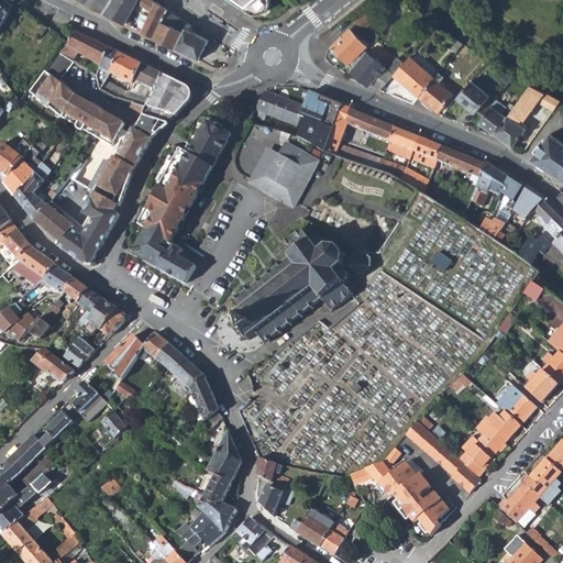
[(90,0),(88,4),(87,6),(103,12),(110,0),(90,0)]
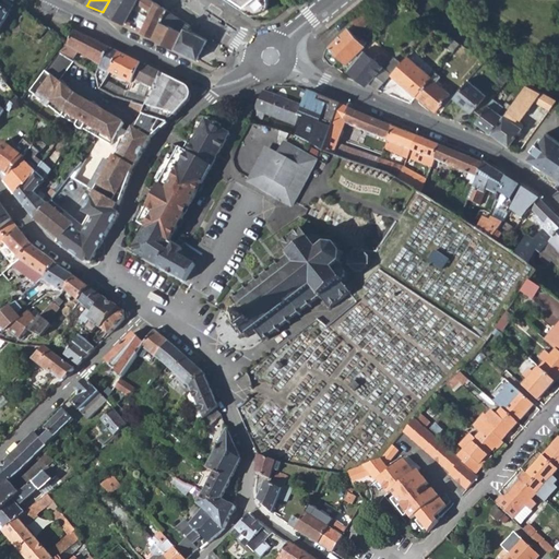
[(109,0),(103,12),(126,24),(128,21),(132,10),(137,0),(109,0)]
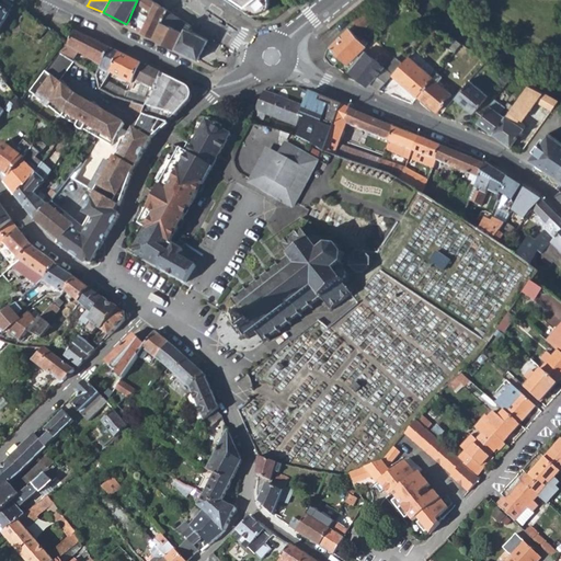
[(138,25),(137,30),(153,37),(167,10),(150,0),(137,0),(133,10),(144,14),(149,16),(144,27),(138,25)]
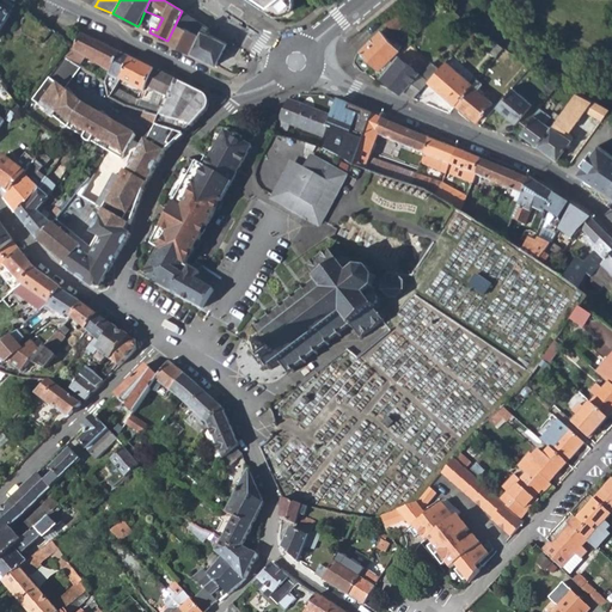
[(251,0),(263,8),(273,14),(276,16),(281,16),(282,16),(283,16),(285,16),(287,14),(289,13),(291,11),(293,6),(294,5),(294,0),(293,0),(251,0)]
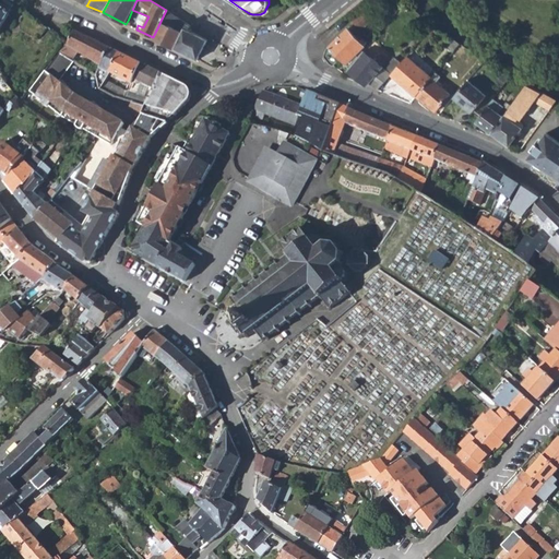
[(174,48),(185,28),(187,23),(166,10),(153,37),(174,48)]
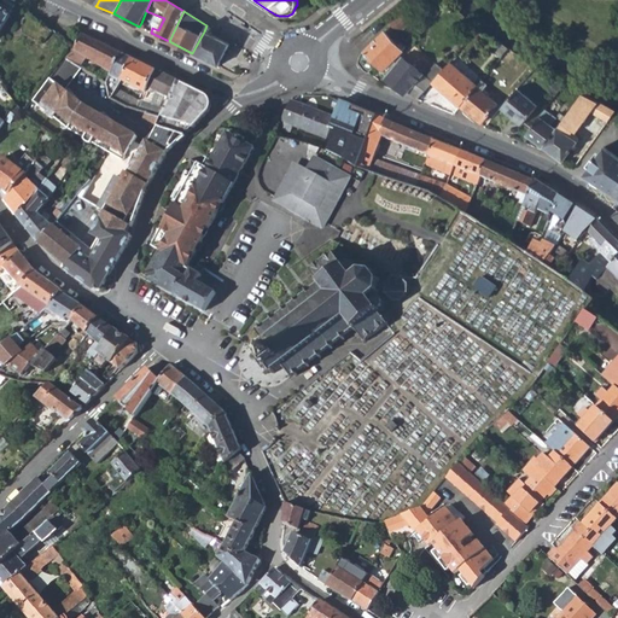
[(410,22),(402,12),(388,24),(397,33),(410,22)]
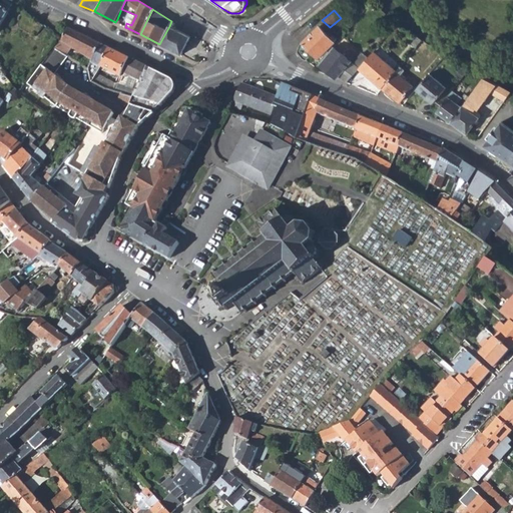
[(126,23),(131,25),(136,15),(131,13),(126,23)]
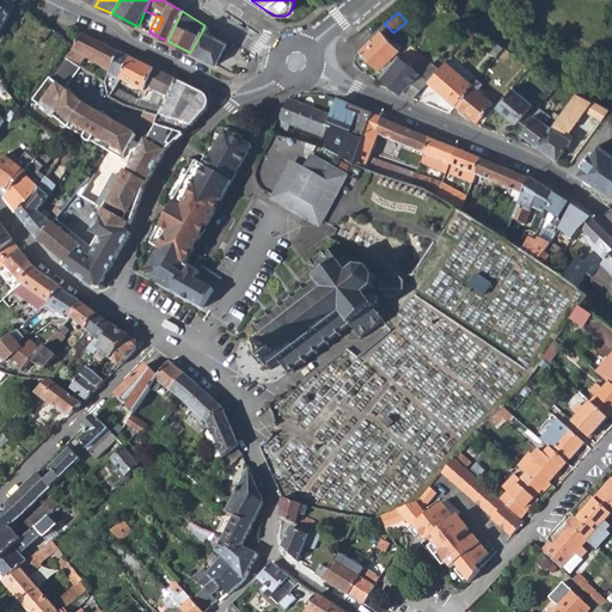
[(227,43),(202,31),(190,53),(216,66),(227,43)]
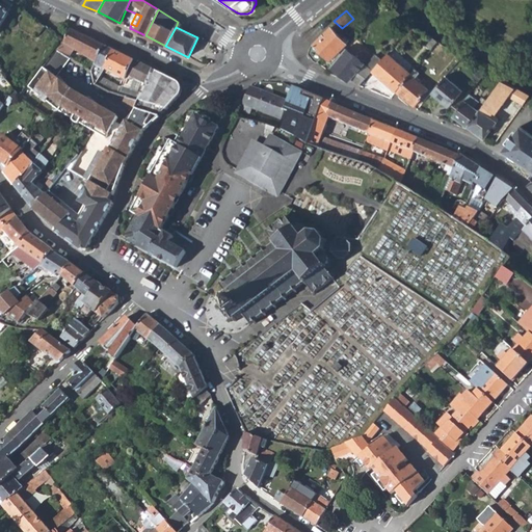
[(342,41),(330,27),(322,35),(312,47),(309,53),(311,57),(315,61),(317,62),(324,55),(329,61),(347,45),(342,41)]
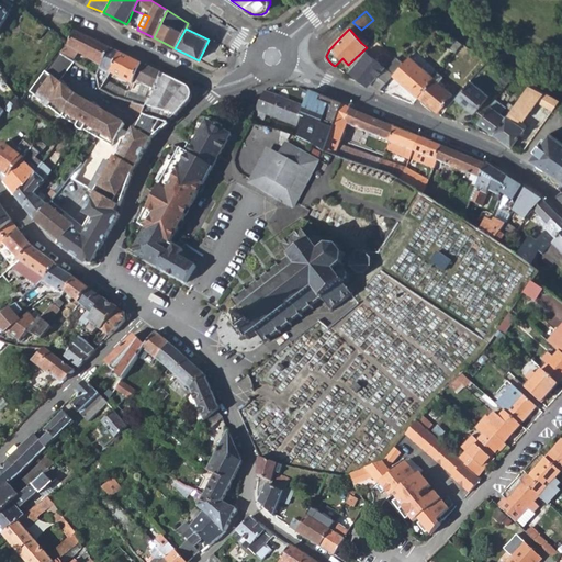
[(79,52),(90,57),(99,42),(76,31),(66,46),(65,45),(59,52),(74,62),(79,52)]
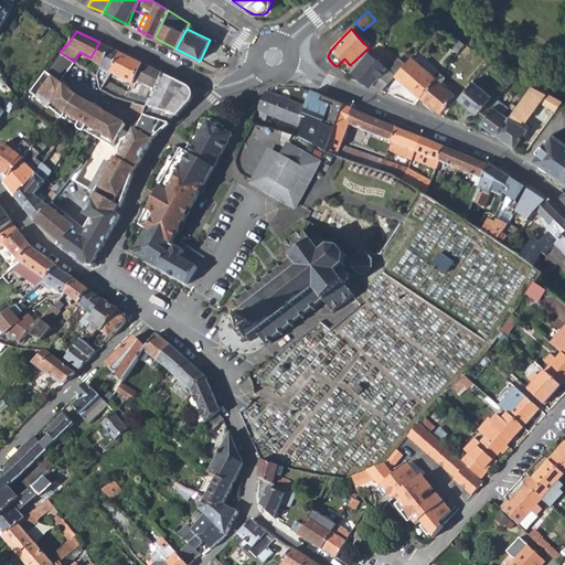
[(455,48),(459,51),(465,43),(461,41),(455,48)]
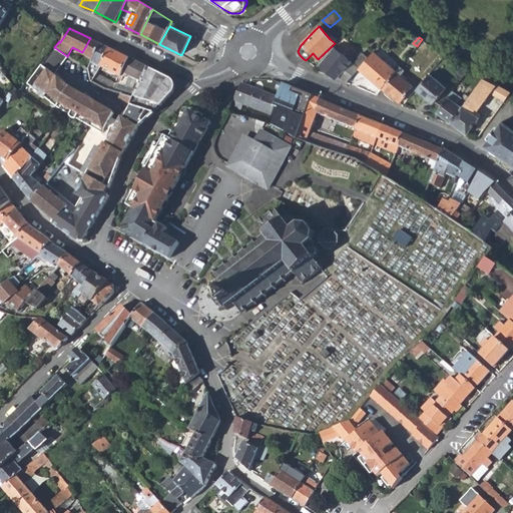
[(82,52),(93,58),(101,44),(90,38),(82,52)]
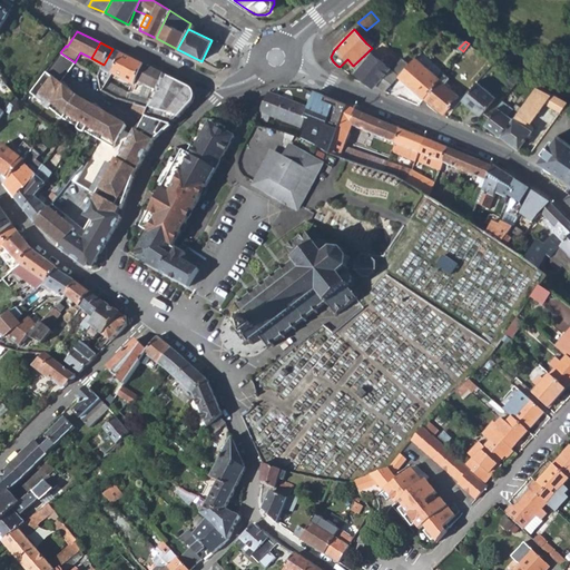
[(104,65),(97,77),(100,89),(102,90),(112,74),(123,55),(112,49),(104,65)]
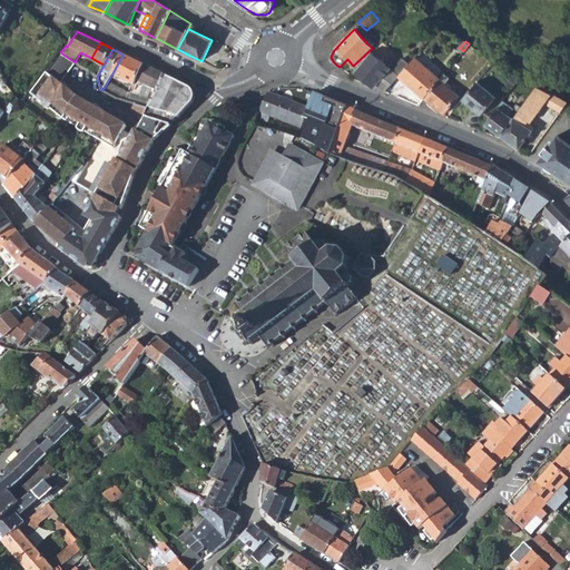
[(354,71),(374,88),(384,92),(397,77),(410,64),(403,58),(392,69),(372,52),(354,71)]
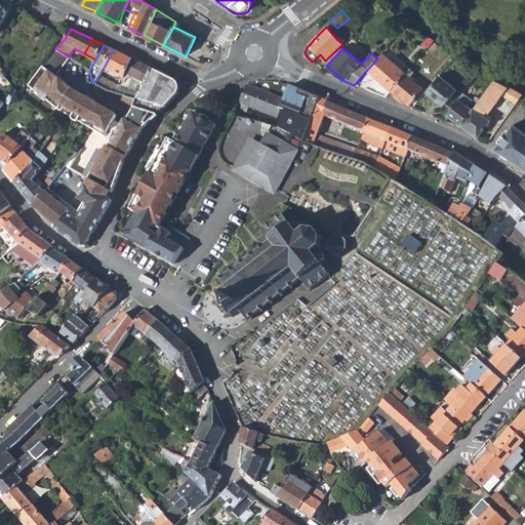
[(104,68),(125,79),(133,59),(113,50),(104,68)]
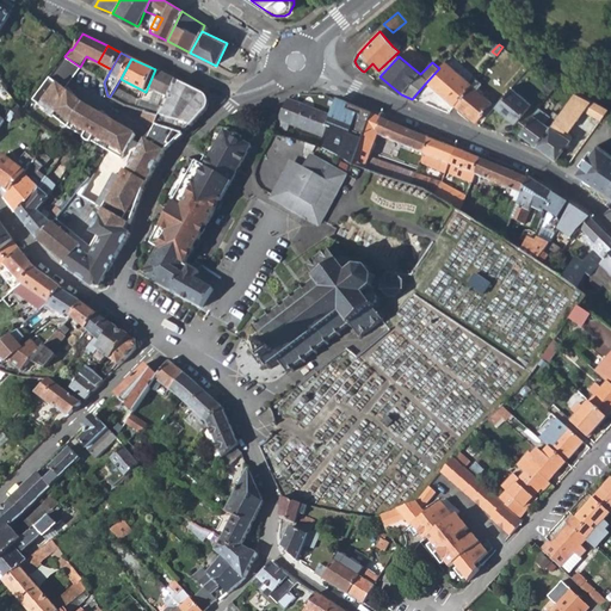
[(426,82),(455,106),(471,85),(473,84),(445,61),(439,68),(426,82)]
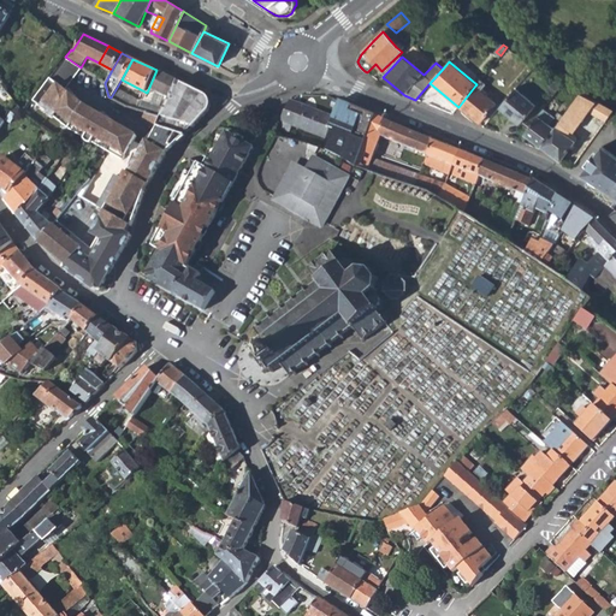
[(167,98),(175,80),(166,75),(157,70),(147,93),(138,110),(147,113),(161,117),(163,117),(164,112),(160,111),(163,107),(153,105),(157,93),(167,98)]
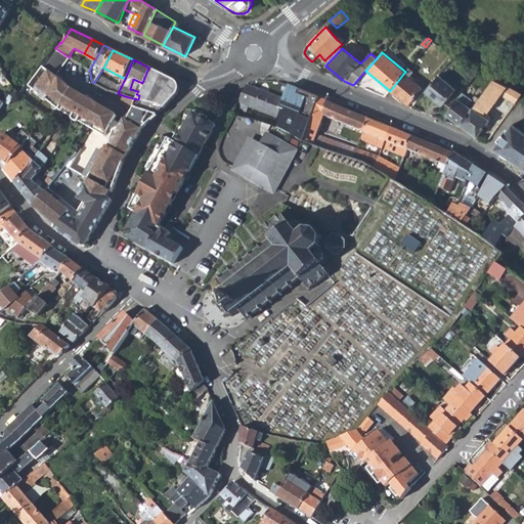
[(71,89),(43,64),(27,84),(56,110),(103,136),(112,141),(105,149),(94,143),(79,172),(88,176),(76,199),(80,202),(75,211),(47,187),(33,206),(54,224),(56,226),(54,228),(80,247),(84,245),(112,195),(113,191),(117,181),(127,156),(138,135),(142,127),(159,113),(138,105),(131,121),(129,119),(123,129),(112,122),(115,115),(84,96),(71,89)]
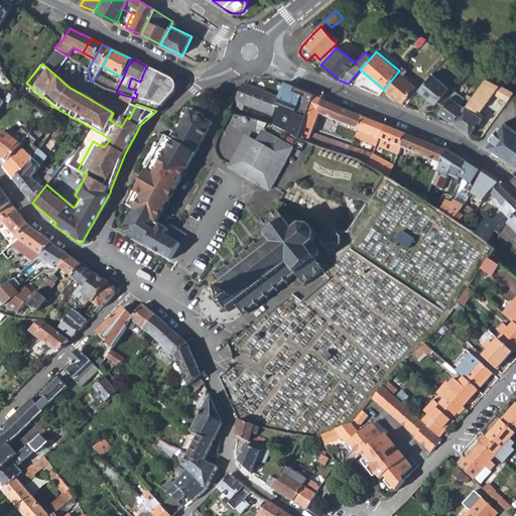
[(398,72),(402,75),(407,70),(403,66),(399,71),(398,72)]
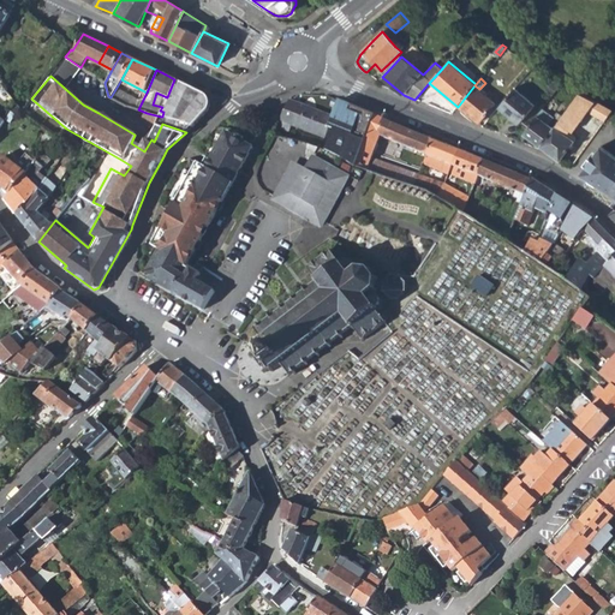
[(163,112),(162,117),(191,129),(197,123),(208,112),(209,109),(212,103),(210,100),(208,97),(178,82),(163,112)]
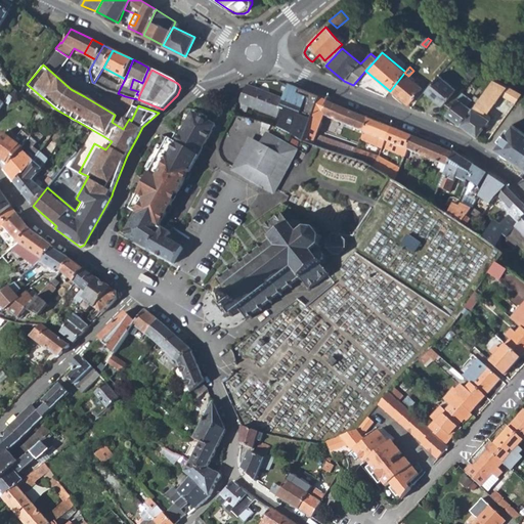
[(408,76),(404,73),(390,91),(407,105),(422,88),(408,76)]
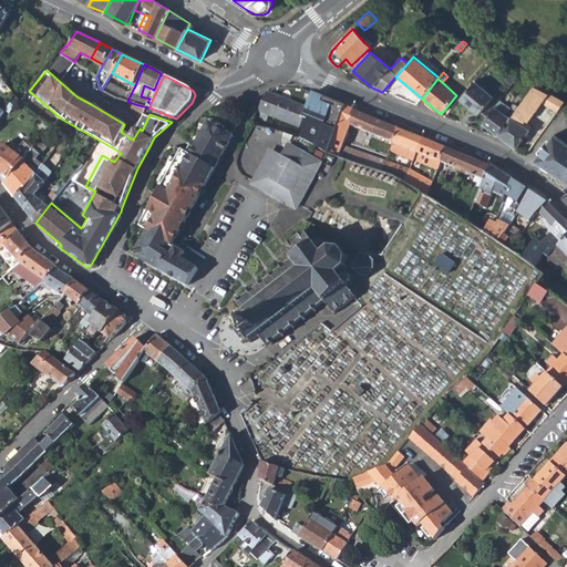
[(494,99),(475,82),(461,99),(480,114),(494,99)]
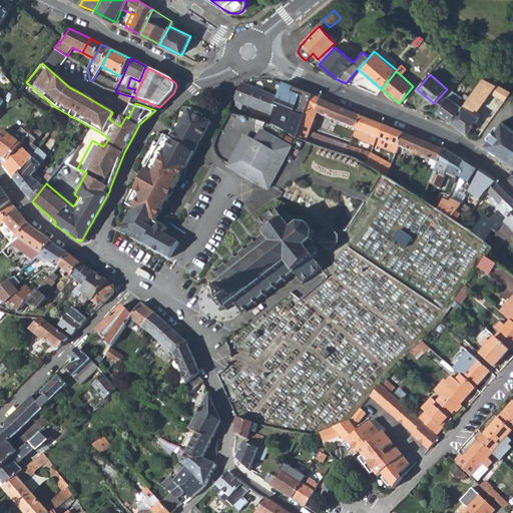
[(463,106),(452,122),(467,134),(480,117),(472,112),(476,108),(477,110),(491,92),(506,100),(511,92),(496,84),(484,77),(470,96),(463,106)]
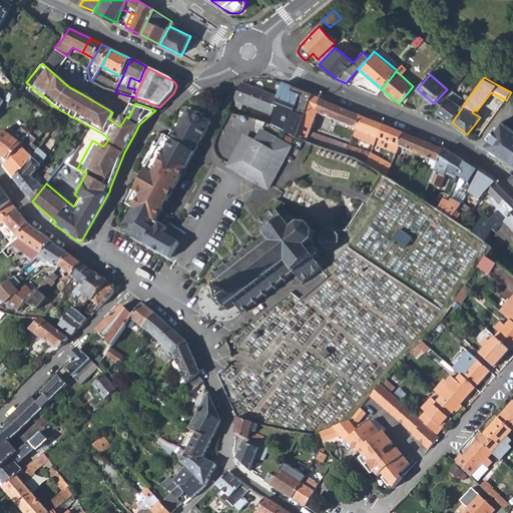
[(242,103),(270,114),(277,98),(241,84),(231,104),(230,107),(239,110),(242,103)]
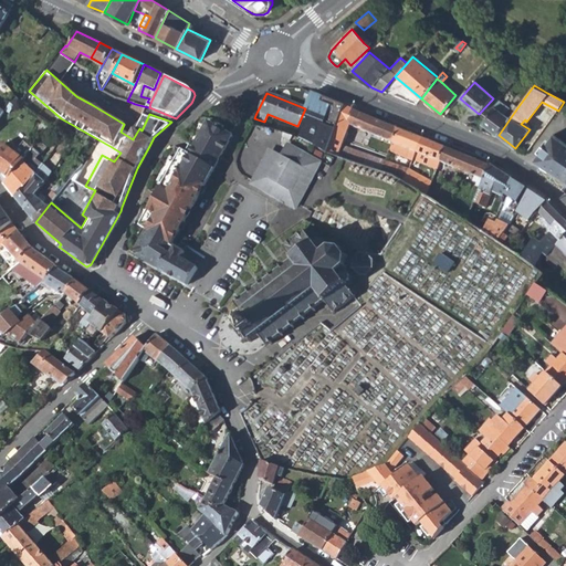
[(325,152),(337,124),(346,107),(313,93),(305,108),(297,126),(293,137),(302,140),(315,145),(325,152)]
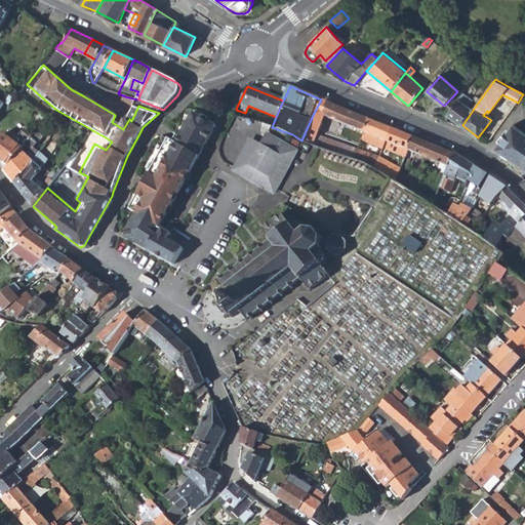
[(474,109),(481,98),(475,94),(470,102),(468,101),(471,96),(463,92),(447,115),(462,125),(474,109)]
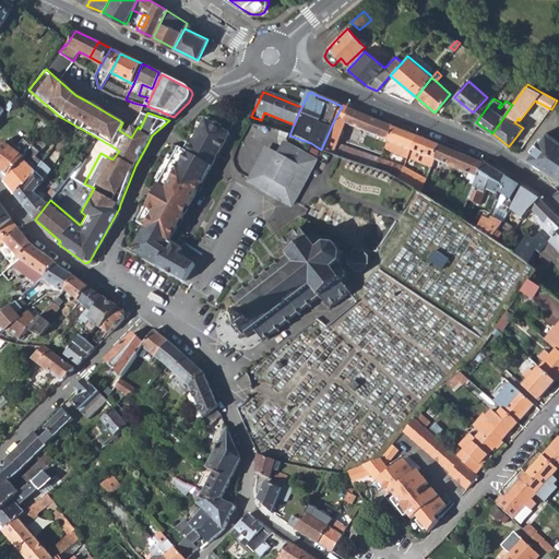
[(146,106),(133,103),(126,108),(141,117),(146,106)]
